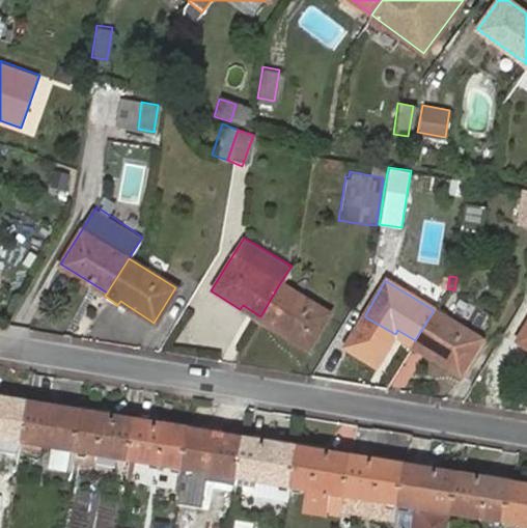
[(328,314),(279,284),(260,316),(276,325),(273,330),(306,351),(328,314)]
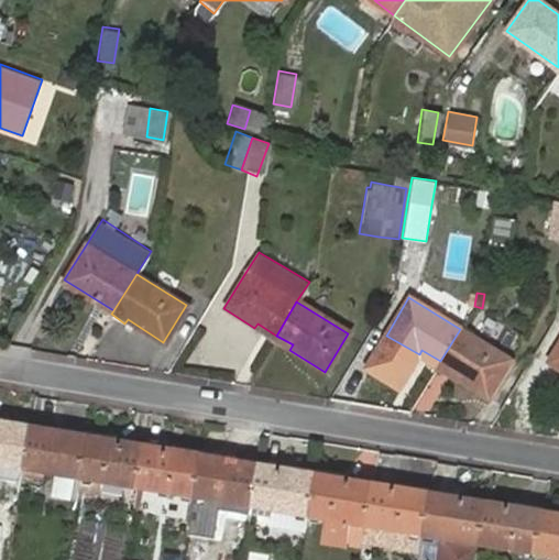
[(254,328),(273,339),(276,336),(258,324),(254,328)]
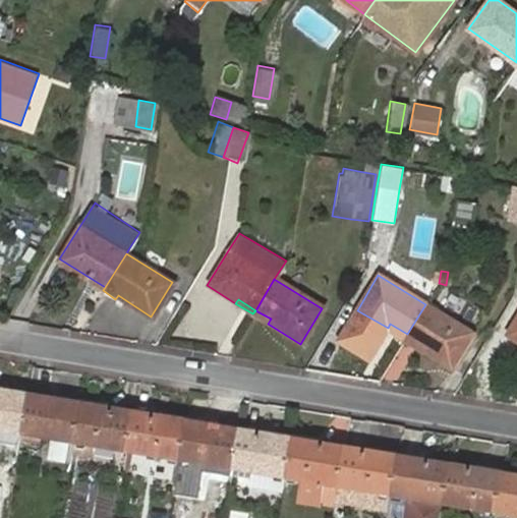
[(423,344),(420,348),(451,366),(471,333),(425,304),(407,334),(423,344)]
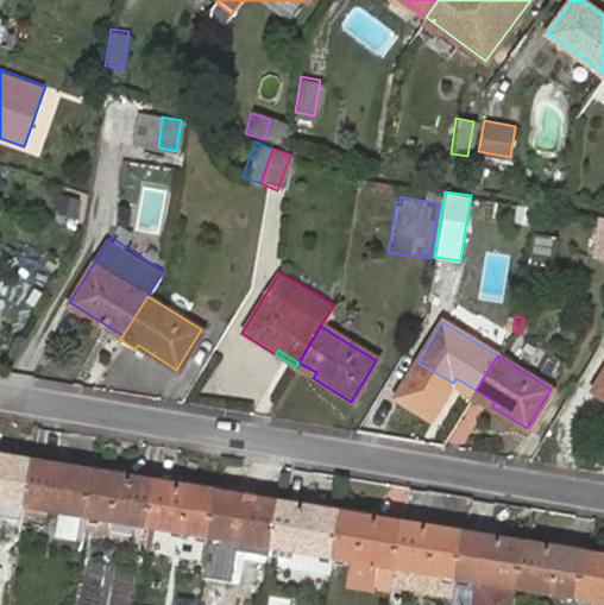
[(299,363),(295,366),(313,378),(316,372),(299,363)]
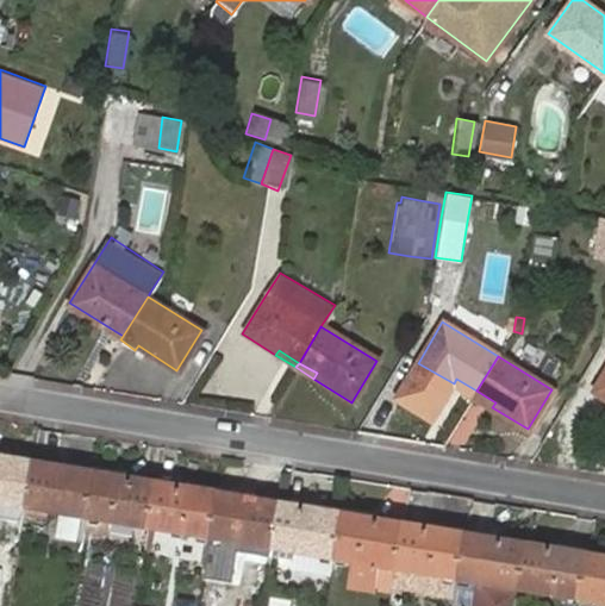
[(604,370),(592,394),(604,401),(604,370)]
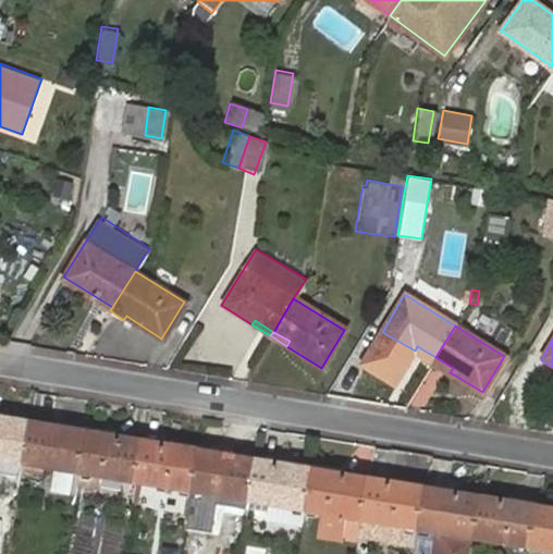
[(415,351),(432,362),(435,357),(417,346),(415,351)]
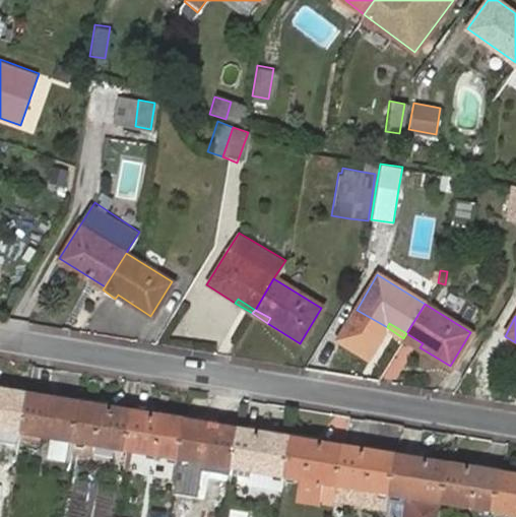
[(406,333),(403,338),(420,347),(423,343),(406,333)]
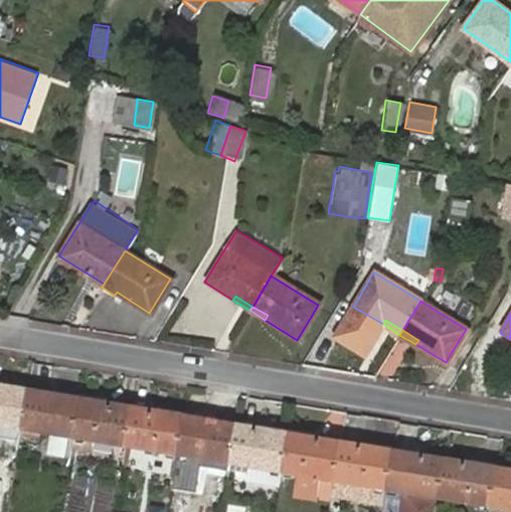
[(0,420),(20,424),(26,386),(0,382),(0,420)]
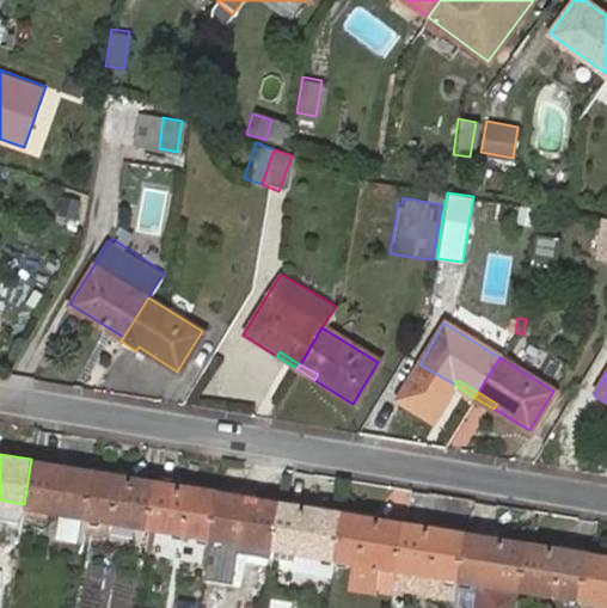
[(92,468),(31,459),(24,504),(85,513),(92,468)]
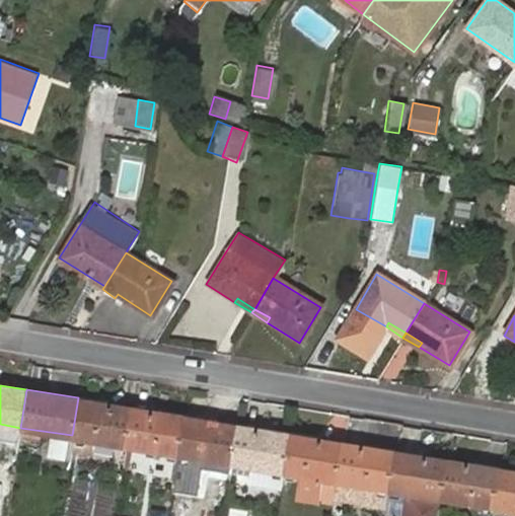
[(131,408),(78,397),(72,435),(70,446),(93,450),(94,439),(125,445),(131,408)]
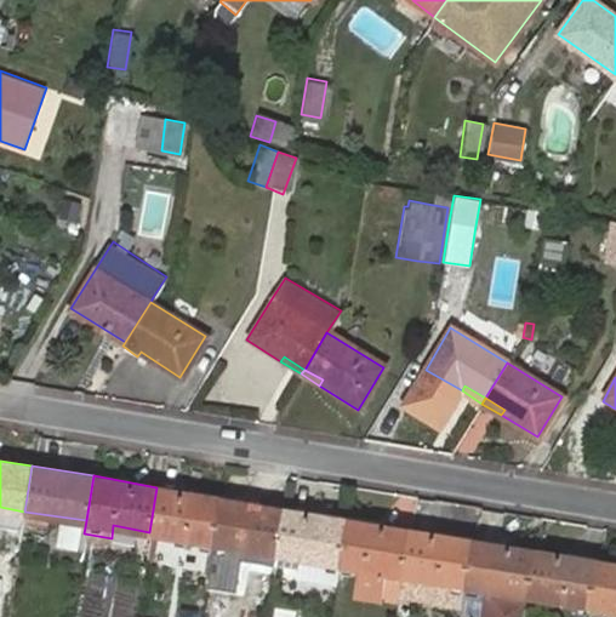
[(220,498),(157,487),(149,532),(212,543),(220,498)]
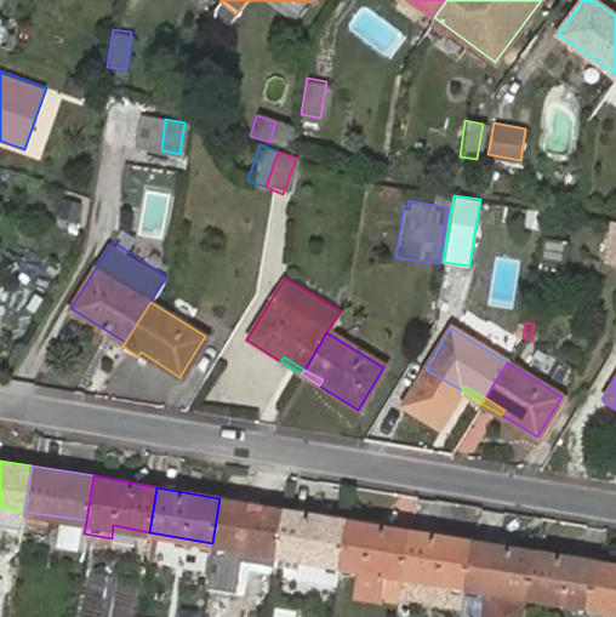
[(284,508),(220,498),(212,543),(277,554),(284,508)]
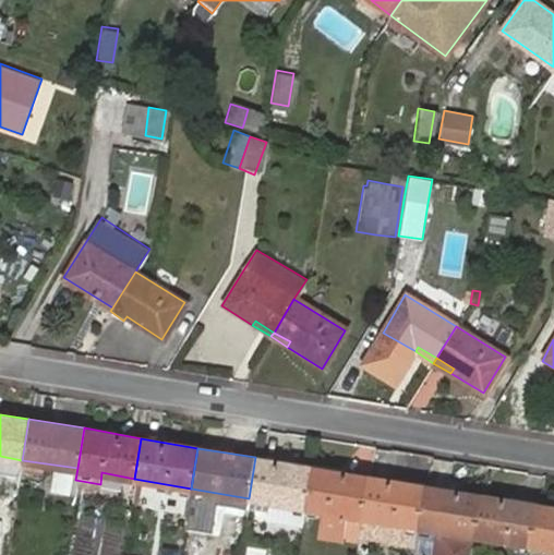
[(311,467),(255,457),(249,498),(303,507),(311,467)]
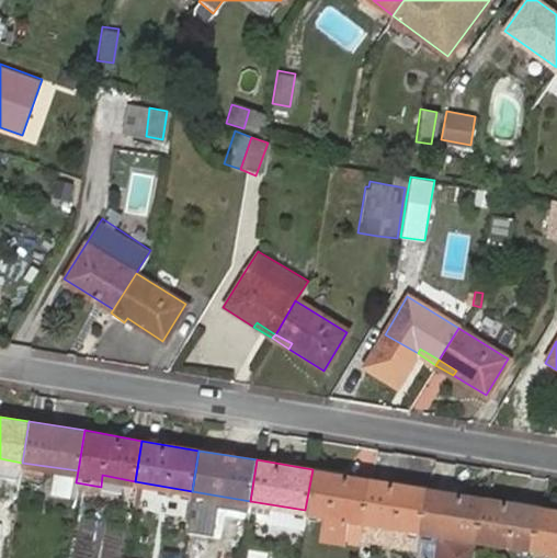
[(368,479),(313,469),(305,510),(325,513),(320,536),(341,539),(347,516),(363,519),(368,479)]
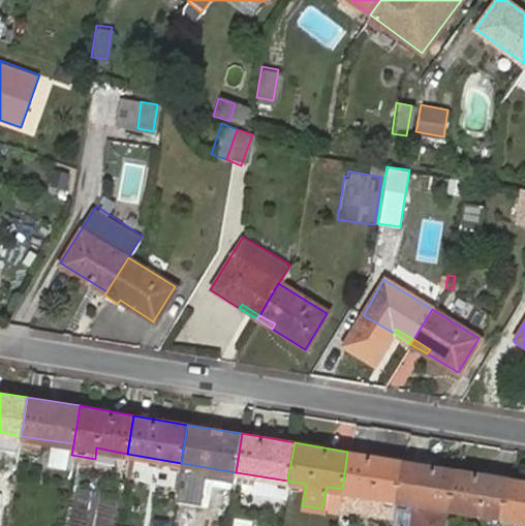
[(42,462),(62,464),(64,445),(44,443),(42,462)]
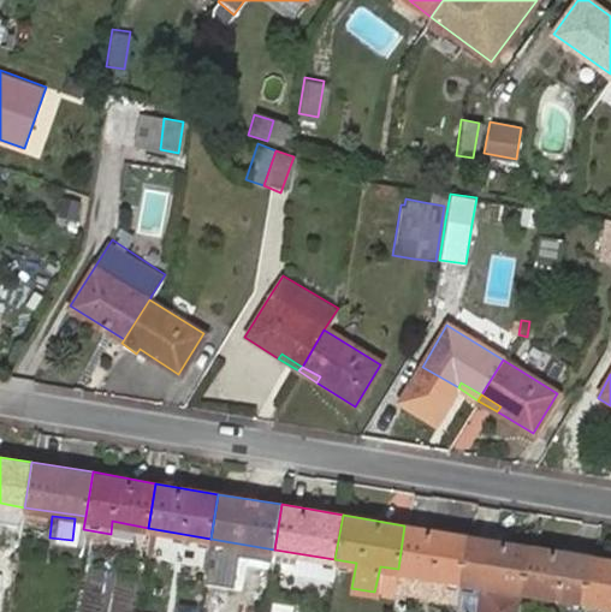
[(467,535),(404,526),(398,569),(460,580),(467,535)]
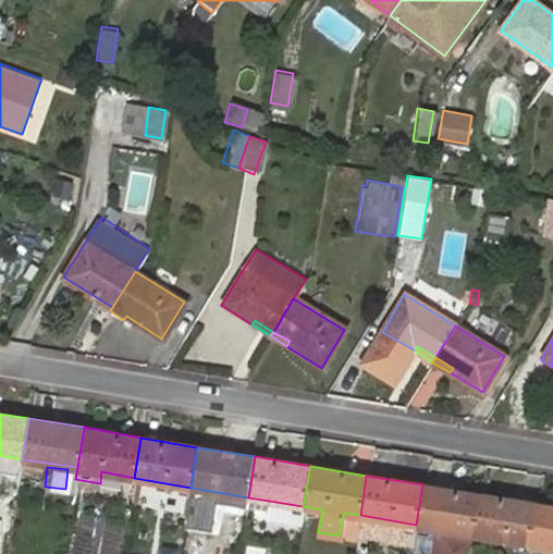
[(479,494),(422,484),(416,525),(472,533),(479,494)]
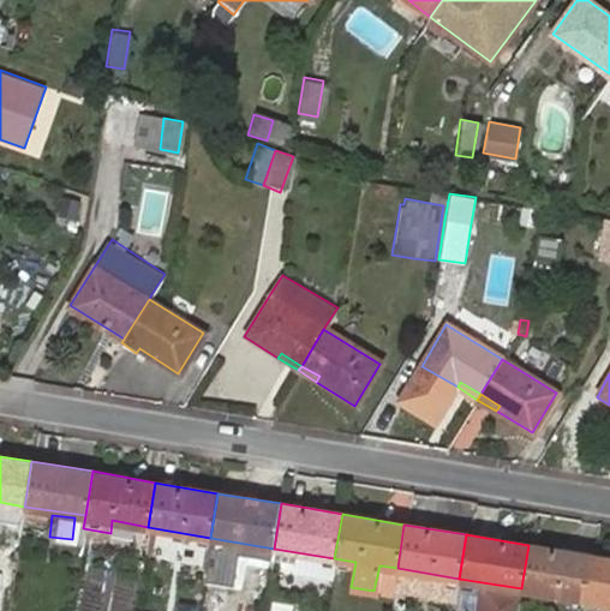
[(590,556),(528,545),(521,588),(584,599),(590,556)]
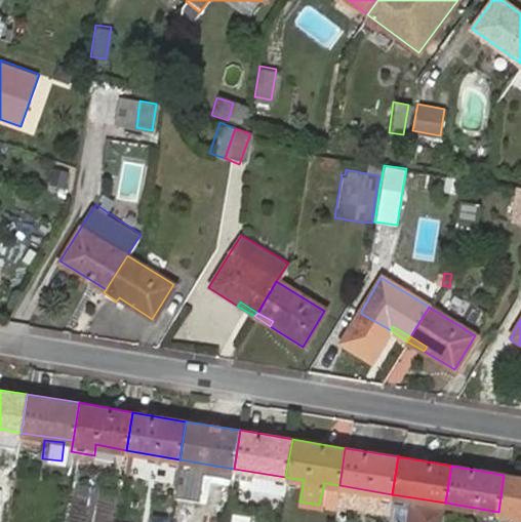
[(520,477),(504,475),(498,512),(520,515),(520,477)]
